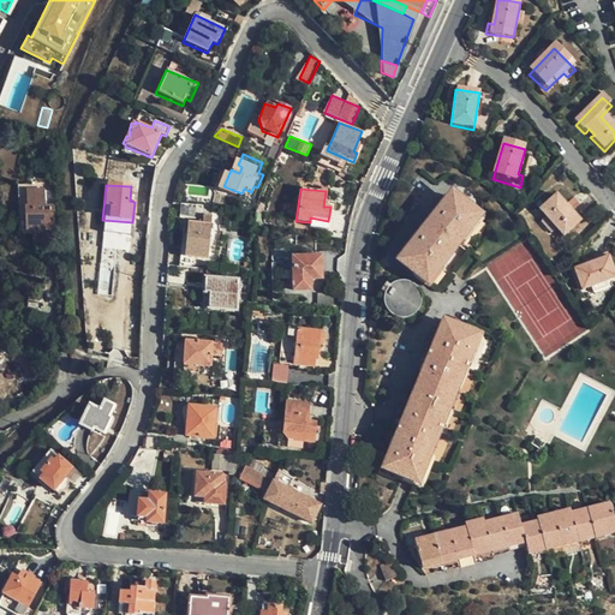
[(461,245),(458,242),(476,219),(452,198),(440,214),(433,222),(431,221),(422,232),(424,234),(417,242),(402,261),(425,280),(437,266),(441,269),(461,245)]
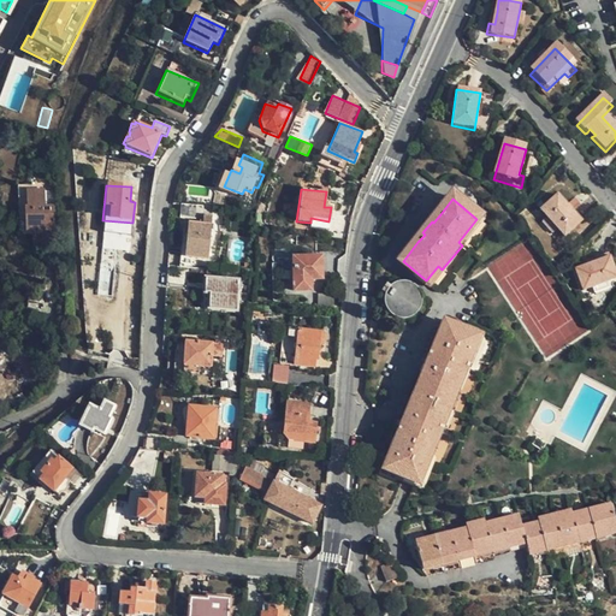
[(539,213),(545,220),(557,234),(563,241),(580,226),(555,199),(539,213)]
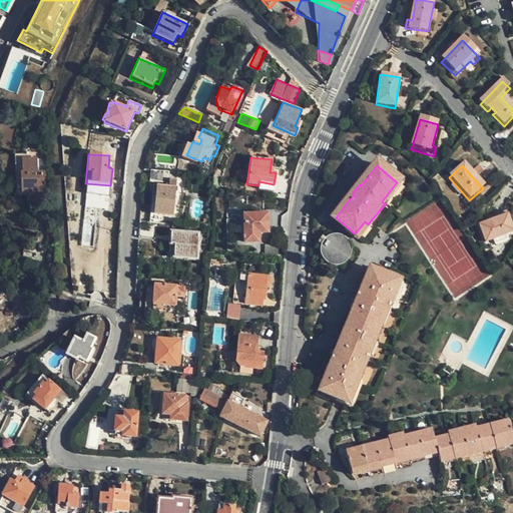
[(177,173),(149,170),(149,181),(167,182),(167,186),(152,185),(151,195),(154,195),(152,214),(173,216),(177,173)]
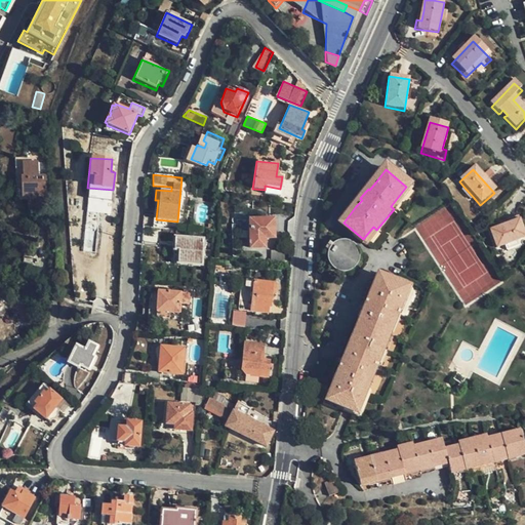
[(46,176),(33,176),(21,177),(22,198),(48,198),(46,176)]
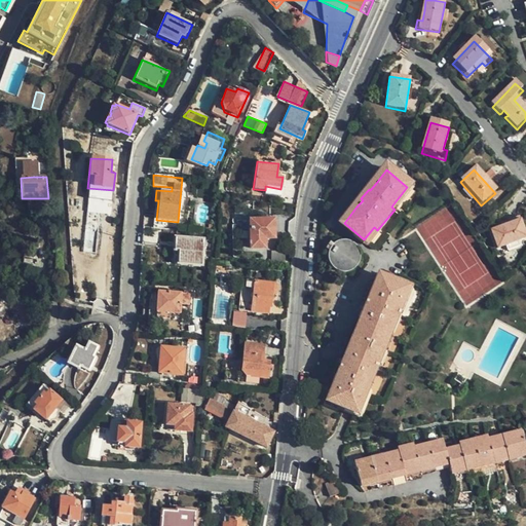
[(476,199),(465,188),(461,192),(473,202),(476,199)]
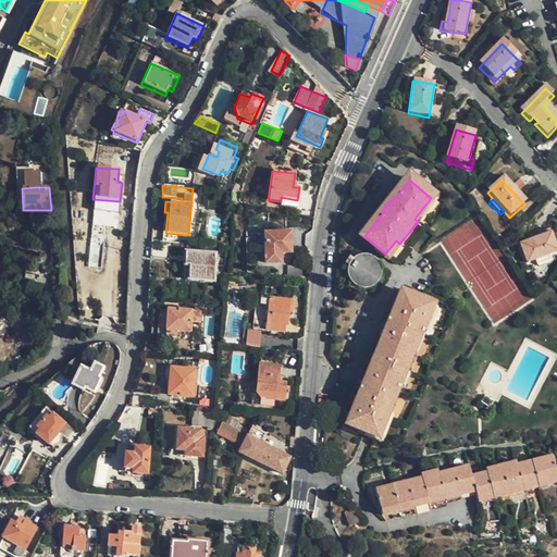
[(556,254),(548,230),(540,233),(541,238),(532,242),(519,246),(527,264),(556,254)]
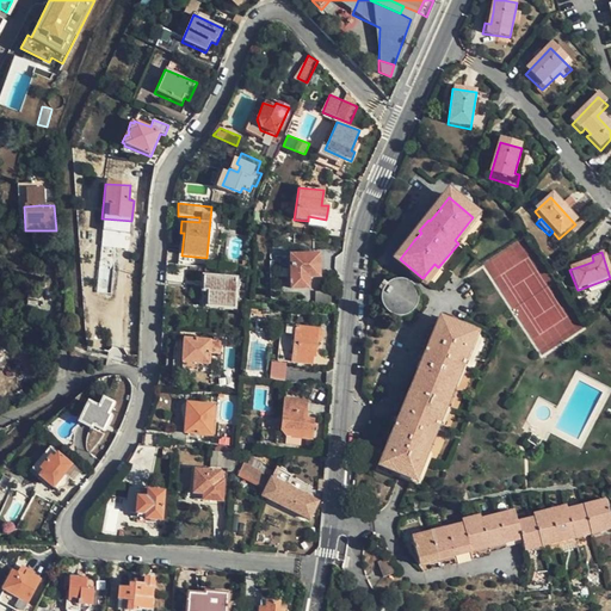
[(319,278),(319,253),(288,254),(288,290),(308,290),(308,278),(319,278)]
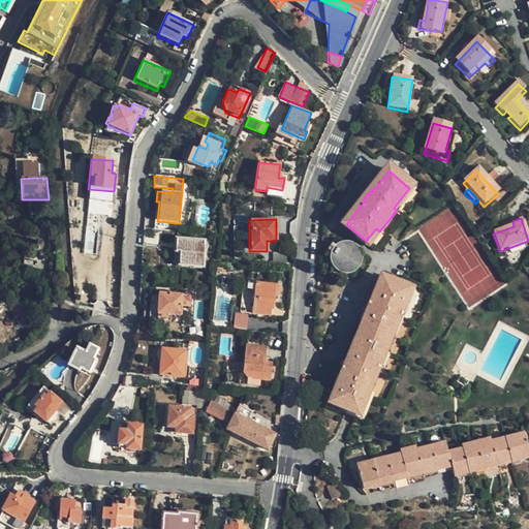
[(367,263),(355,238),(329,250),(340,276),(367,263)]
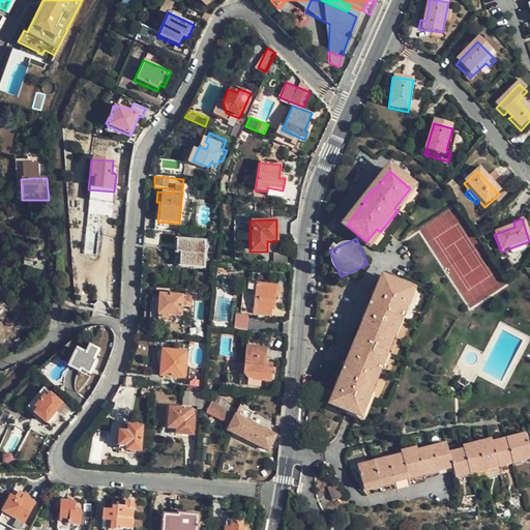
[(203,269),(206,241),(200,241),(176,239),(175,254),(178,254),(178,267),(203,269)]
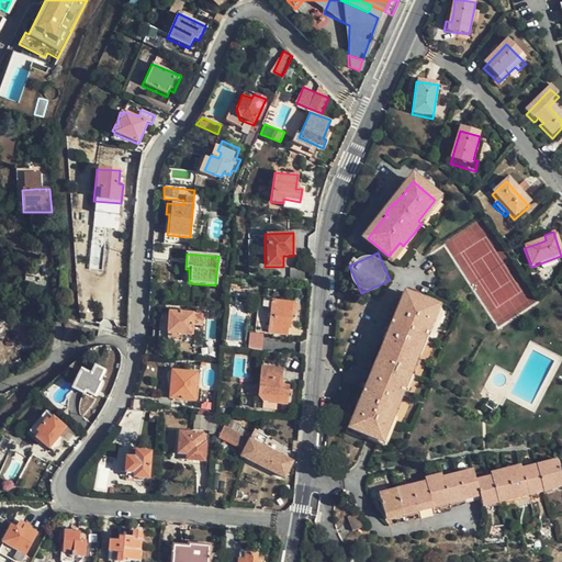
[(405,294),(397,313),(393,324),(390,323),(385,333),(390,334),(385,346),(368,388),(363,398),(360,397),(356,408),(359,409),(352,427),(381,439),(434,306),(405,294)]
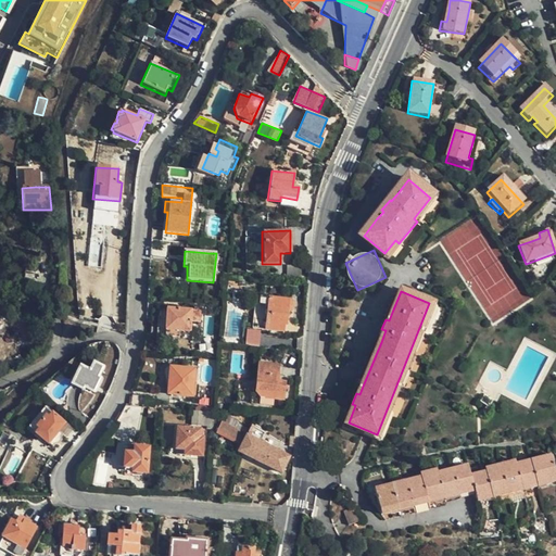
[(286,326),(289,299),(267,297),(263,331),(283,333),(285,326),(286,326)]
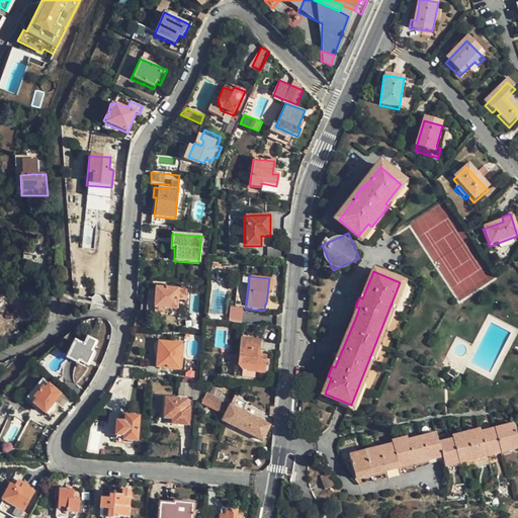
[(158,309),(160,287),(153,286),(150,308),(158,309)]
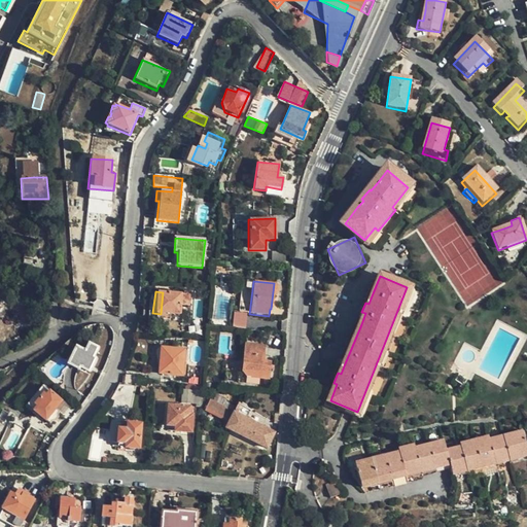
[(195,295),(163,292),(161,314),(174,315),(183,316),(184,307),(194,307),(195,295)]
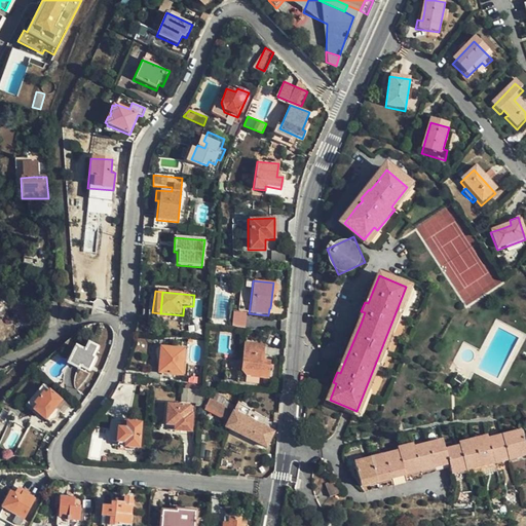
[(216,321),(229,320),(229,294),(216,294),(216,321)]
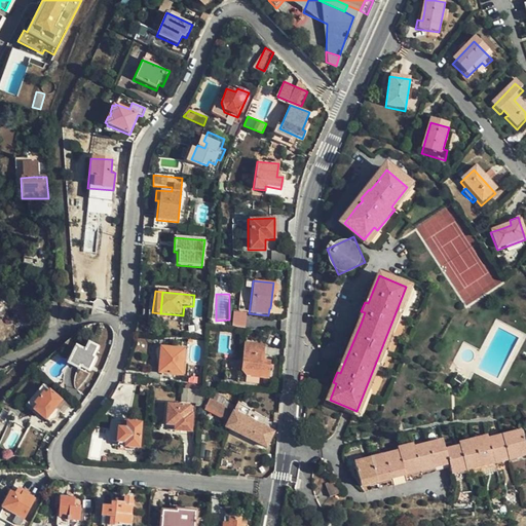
[(233,323),(247,324),(248,311),(234,310),(233,323)]
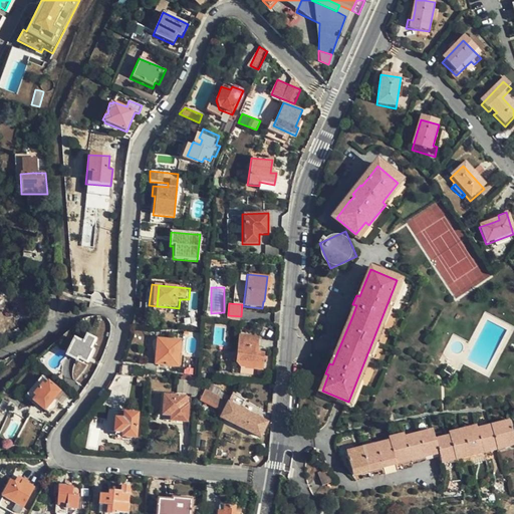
[(170,307),(157,306),(156,314),(169,315),(170,307)]
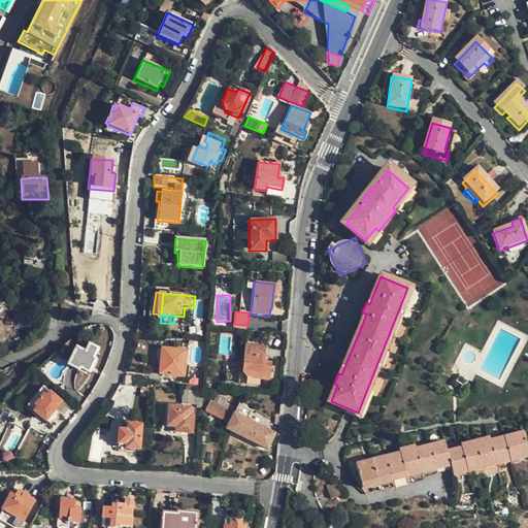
[(89,374),(97,359),(95,358),(99,349),(88,342),(84,351),(75,348),(65,366),(78,373),(80,370),(89,374)]
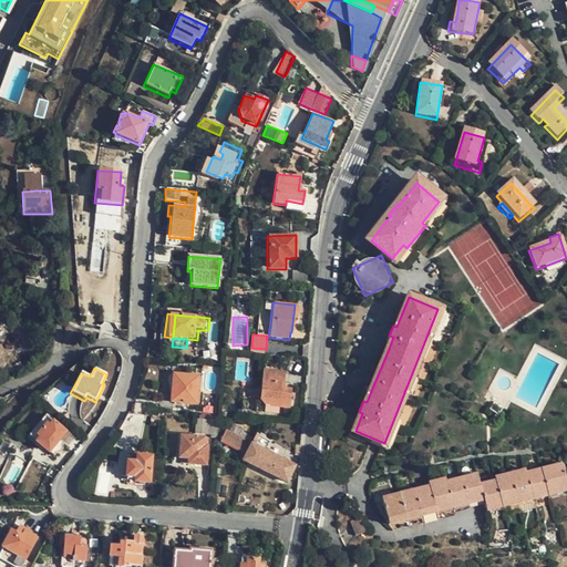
[(287,393),(288,388),(284,387),(286,371),(263,369),(259,400),(265,408),(288,409),(290,393),(287,393)]
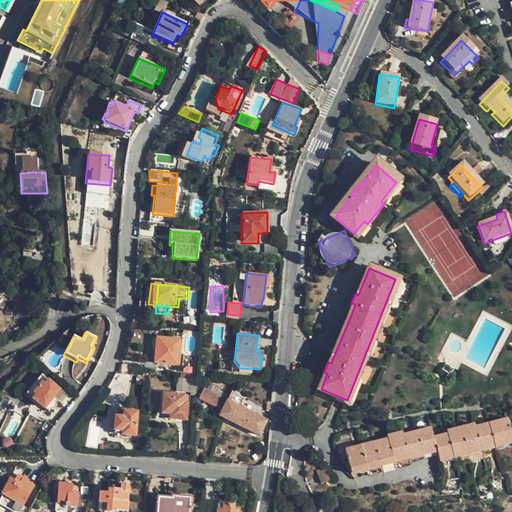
[(153,366),(177,367),(178,367),(181,339),(155,337),(155,340),(153,366)]
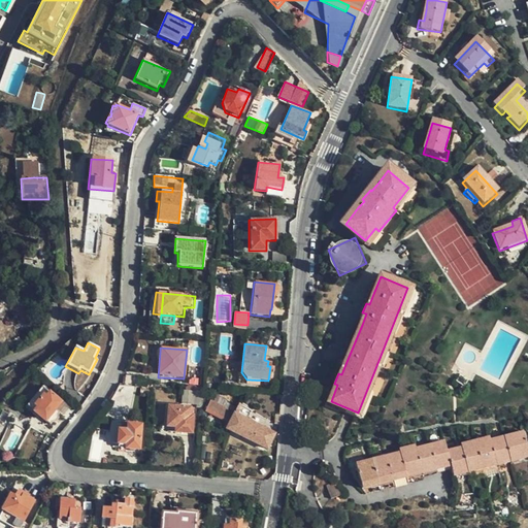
[(466,382),(469,375),(461,370),(457,376),(466,382)]
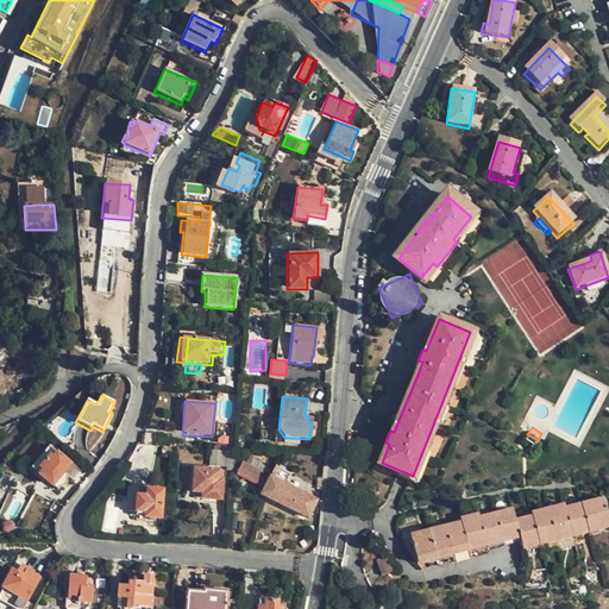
[(156,445),(169,446),(170,435),(145,434),(144,445),(156,445)]
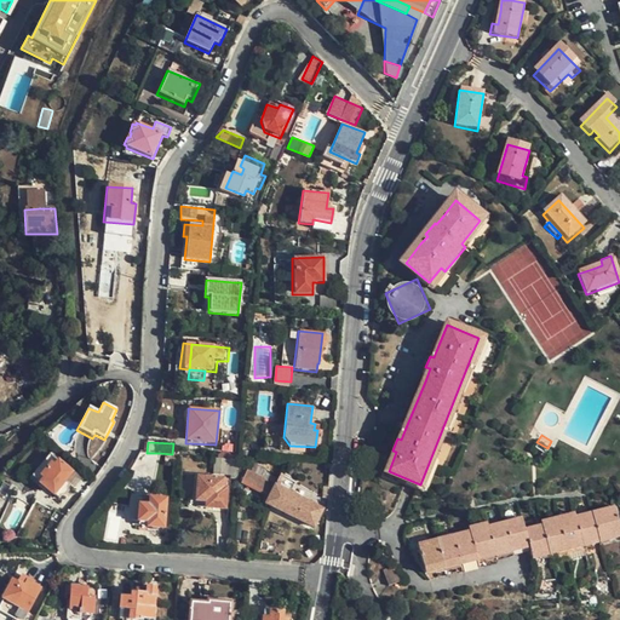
[(67,482),(74,472),(58,459),(57,460),(50,454),(32,476),(39,482),(38,484),(53,499),(56,497),(58,499),(61,497),(68,488),(70,484),(67,482)]
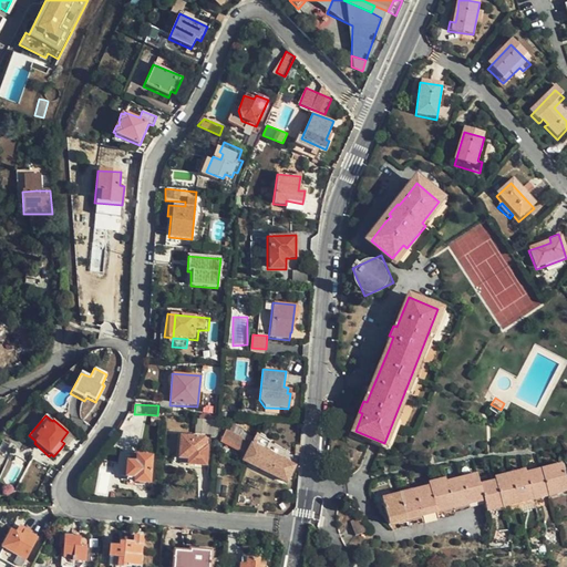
[(123,423),(119,430),(135,437),(138,431),(123,423)]
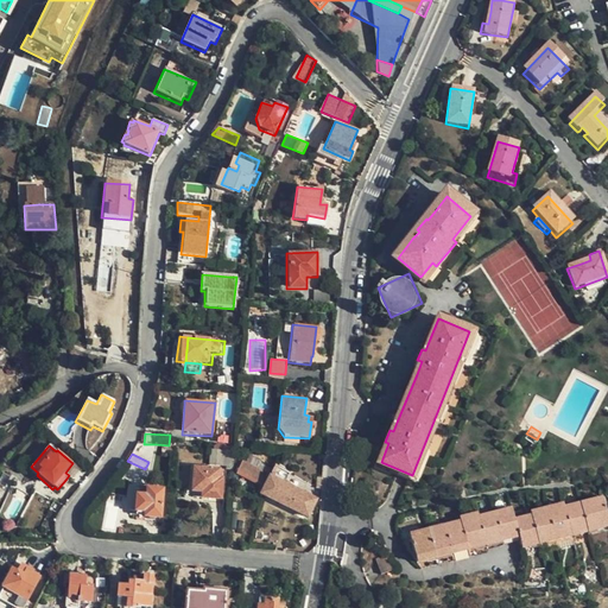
[(260,487),(267,473),(242,460),(235,475),(260,487)]
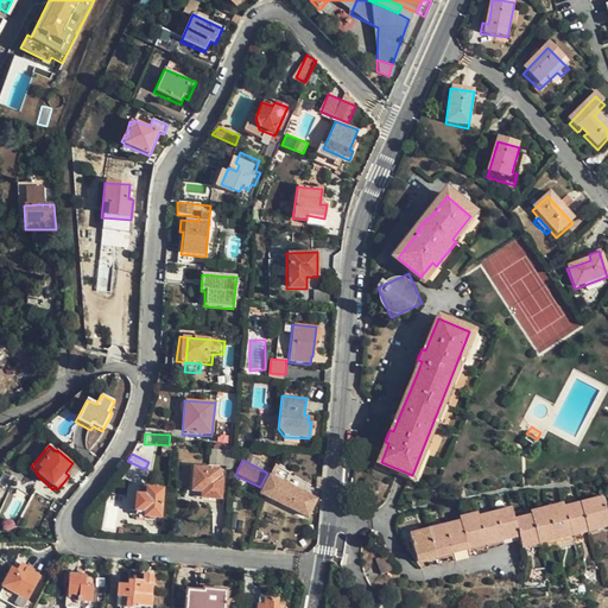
[(201,499),(222,500),(225,477),(221,477),(221,468),(192,464),(190,492),(201,493),(201,499)]
